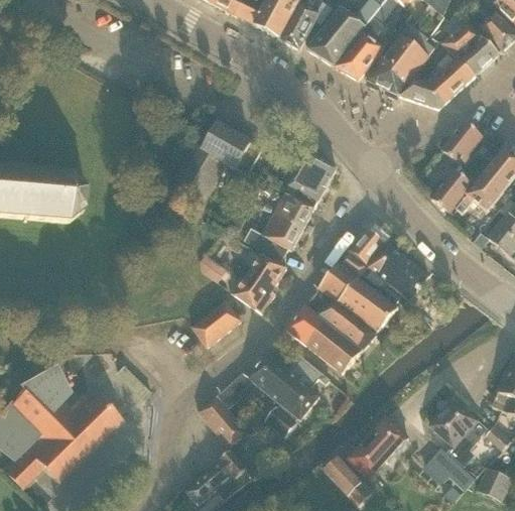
[(210,0),(235,14),(242,0),(210,0)]
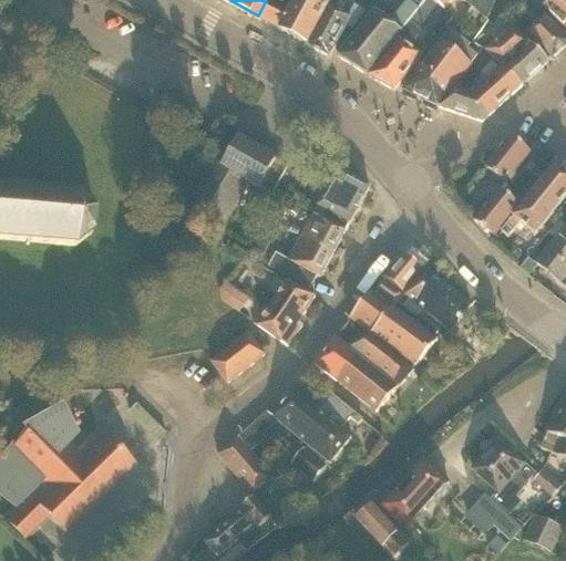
[(266,0),(258,16),(279,26),(306,41),(329,0),(266,0)]
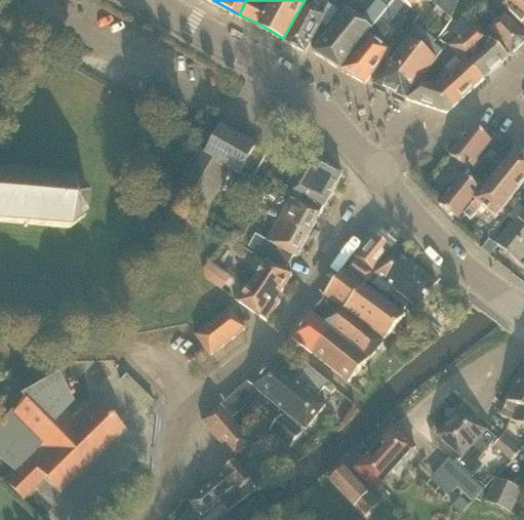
[(324,13),(322,11),(327,1),(325,0),(305,0),(283,38),(305,49),(324,13)]
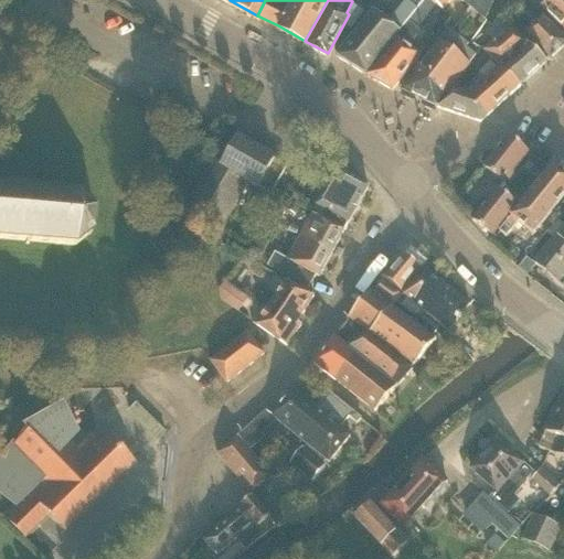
[(336,53),(364,71),(422,0),(402,0),(386,19),(372,8),(336,53)]
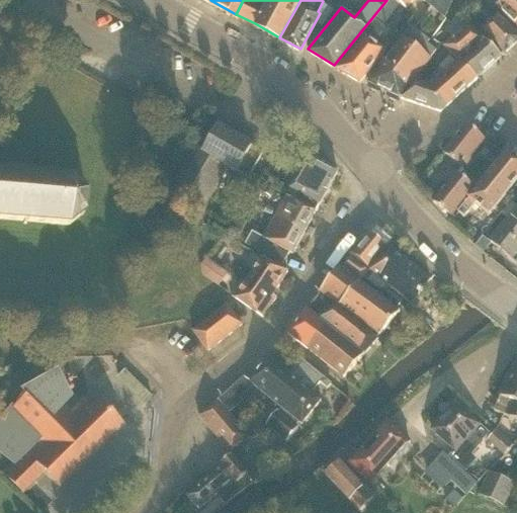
[(326,0),(323,4),(330,9),(336,0),(326,0)]
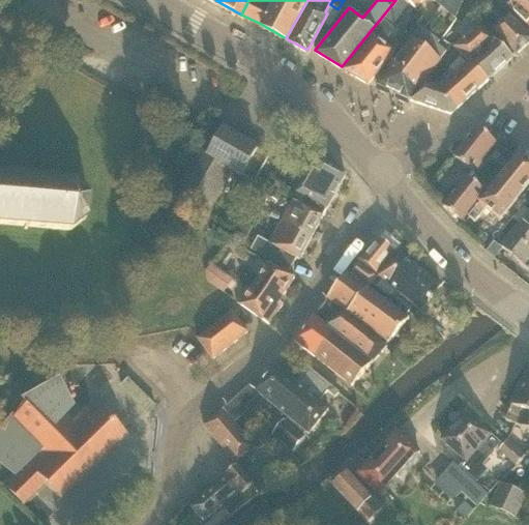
[(391,24),(398,18),(395,16),(407,2),(404,0),(398,0),(384,18),(343,67),(368,81),(394,48),(383,40),(394,26),(391,24)]
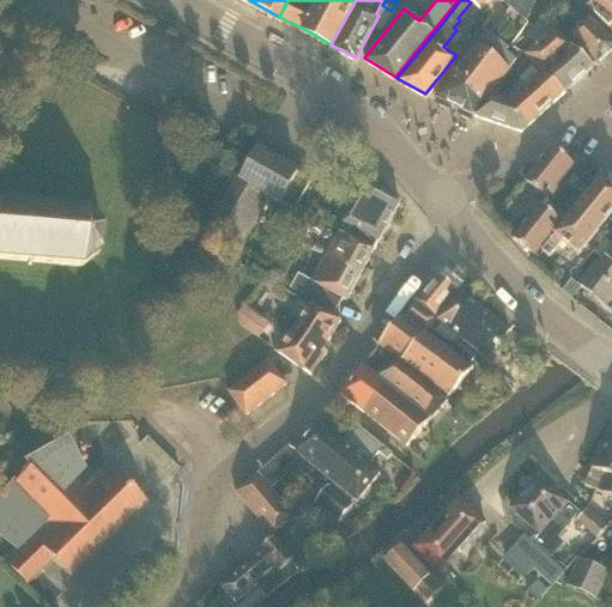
[(471,0),(479,7),(485,0),(504,0),(526,17),(532,0),(471,0)]
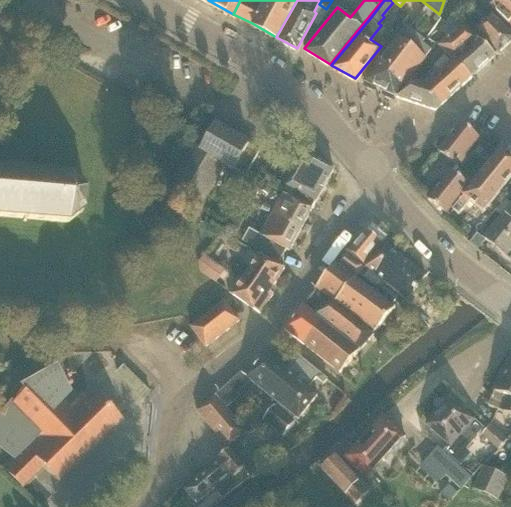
[(466,0),(484,17),(472,28),(495,52),(510,36),(510,29),(486,6),(487,5),(482,0),(466,0)]
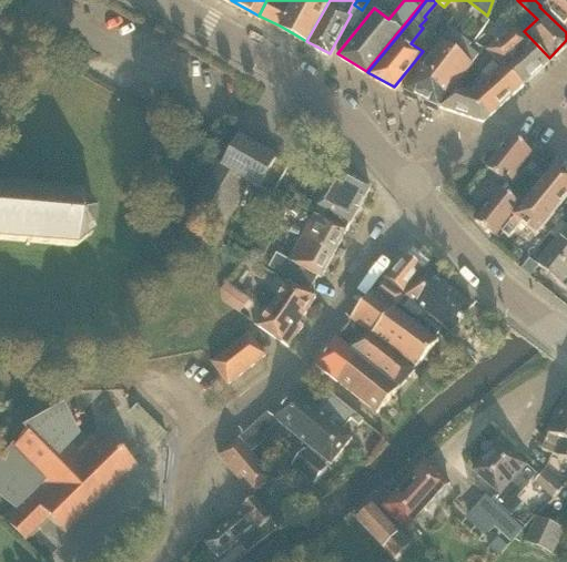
[(544,0),(542,2),(566,26),(566,0),(544,0)]
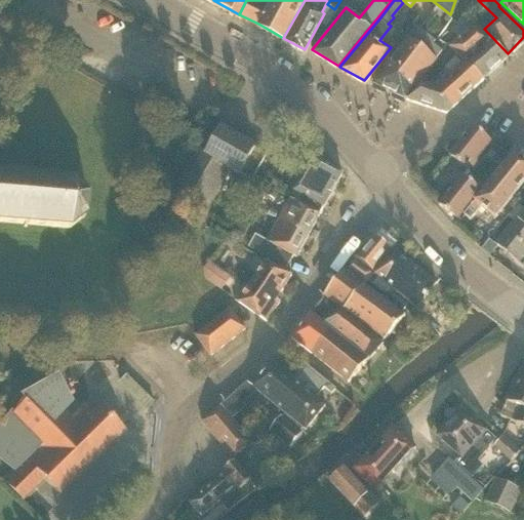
[(474,21),(449,43),(465,58),(483,76),(508,53),(474,21)]
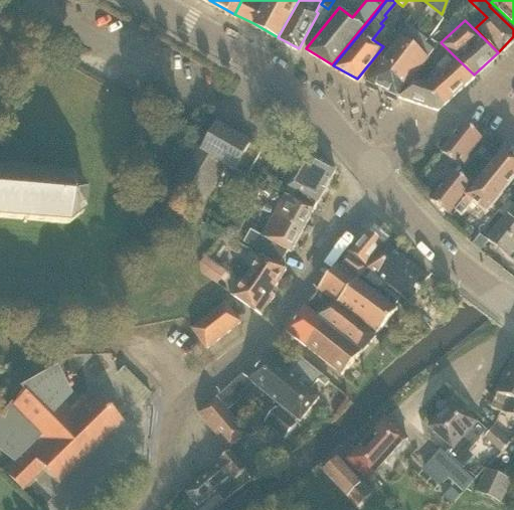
[(433,47),(423,40),(425,37),(408,23),(397,37),(365,78),(397,95),(433,47)]
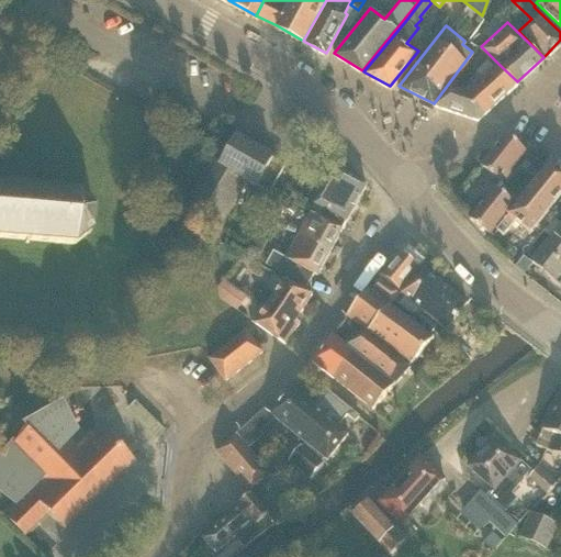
[(517,81),(497,63),(481,78),(478,75),(464,88),(464,89),(480,93),(464,113),(478,118),(517,81)]
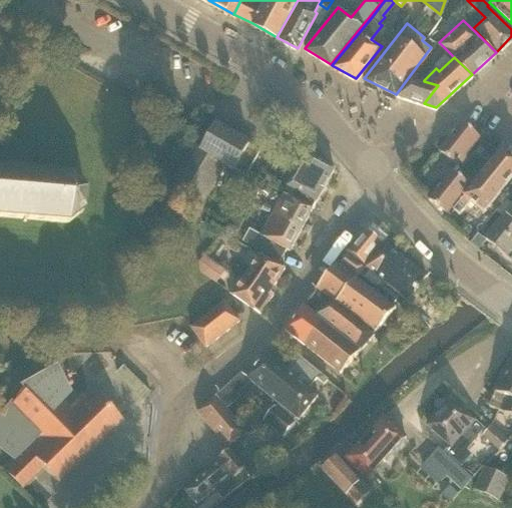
[(438,85),(424,81),(424,80),(411,76),(397,94),(424,103),(438,85)]
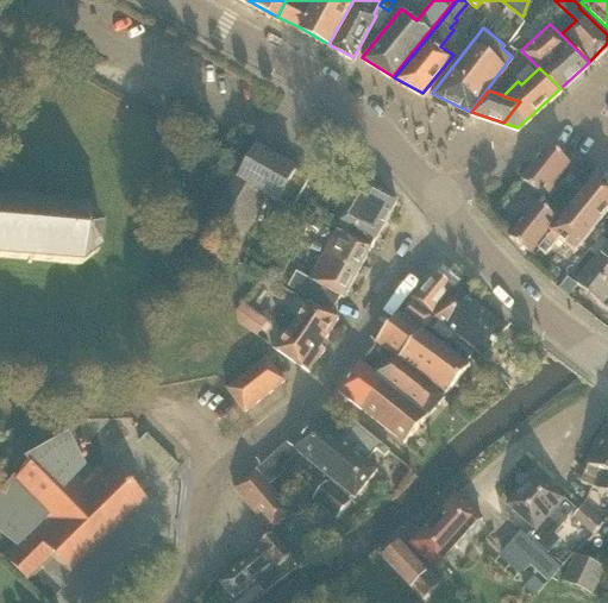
[(521,176),(545,195),(553,183),(551,181),(569,159),(547,143),(521,176)]
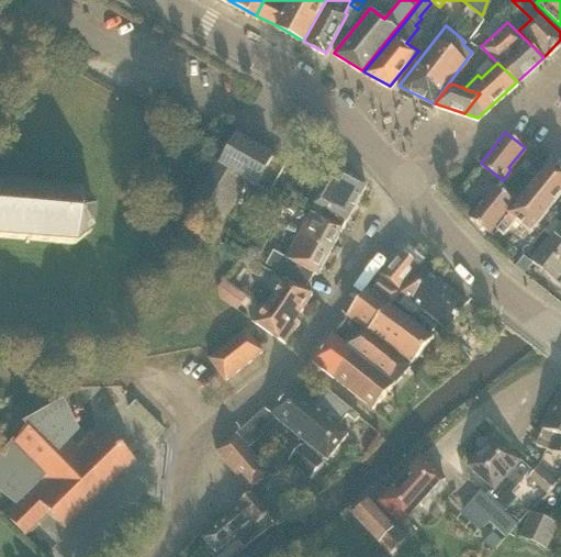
[(246,177),(256,184),(257,182),(269,189),(284,163),(271,156),(272,155),(236,135),(221,162),(212,156),(188,198),(222,218),(246,177)]
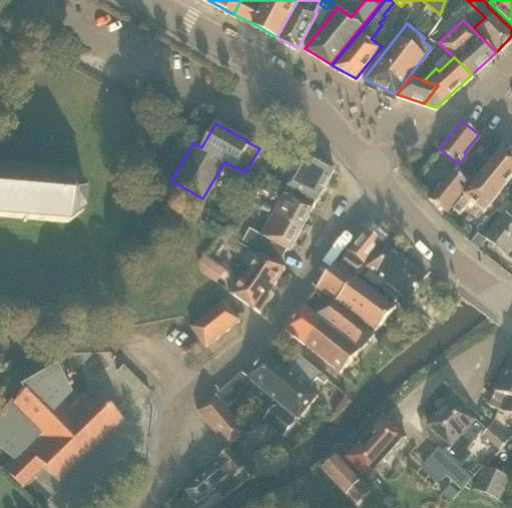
[(453,206),(459,211),(470,198),(483,209),(511,174),(511,151),(502,145),(453,206)]
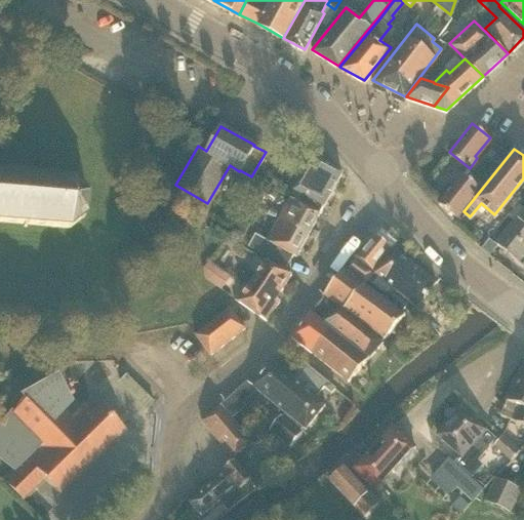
[(308,161),(293,188),(294,188),(290,196),(319,211),(323,203),(323,204),(341,170),(319,158),(315,164),(308,161)]
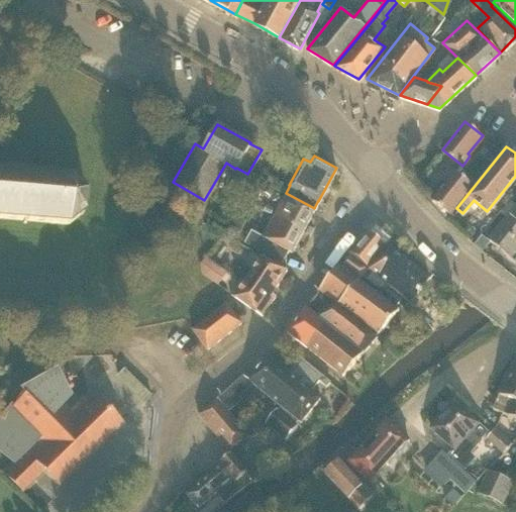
[(56,171),(53,171),(29,169),(29,167),(27,166),(27,169),(3,167),(3,164),(0,164),(0,167),(0,214),(22,217),(22,219),(25,219),(25,217),(49,219),(53,220),(53,219),(66,220),(67,221),(70,220),(69,219),(82,209),(84,206),(85,190),(84,187),(73,174),(71,173),(56,172),(56,171)]
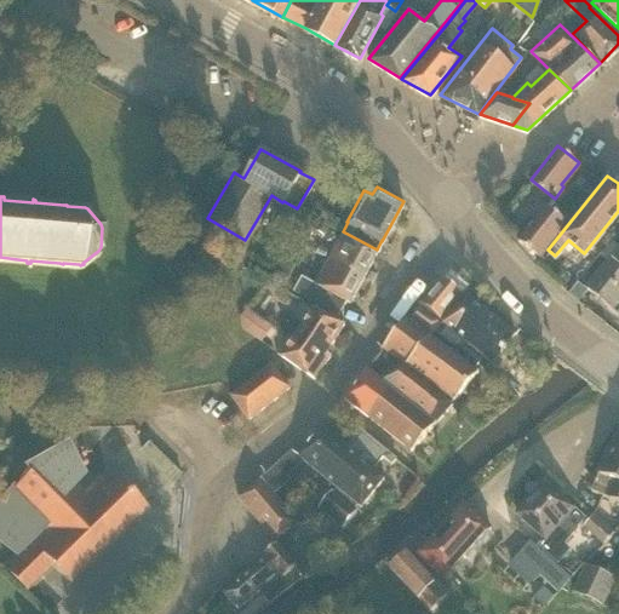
[(533,213),(536,216),(519,237),(539,254),(567,221),(543,201),(533,213)]
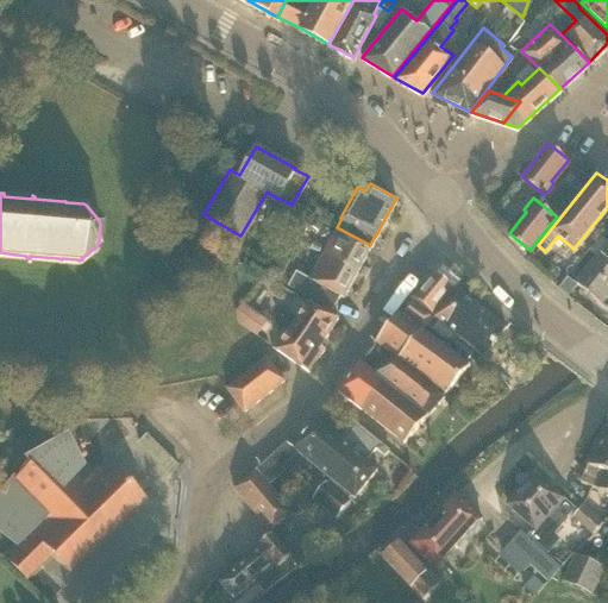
[(336,226),(323,251),(357,270),(370,245),(337,227),(336,226)]
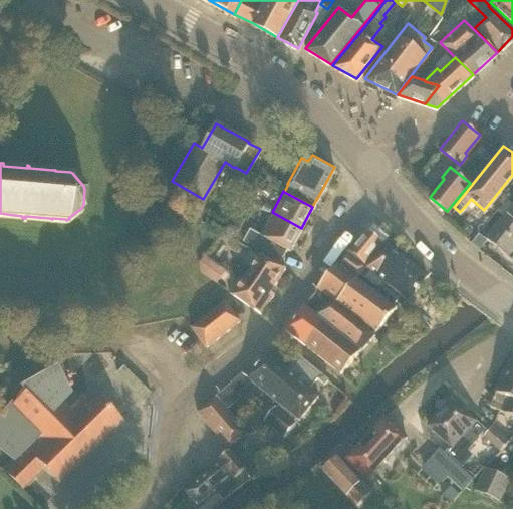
[(512,221),(512,200),(503,213),(512,221)]
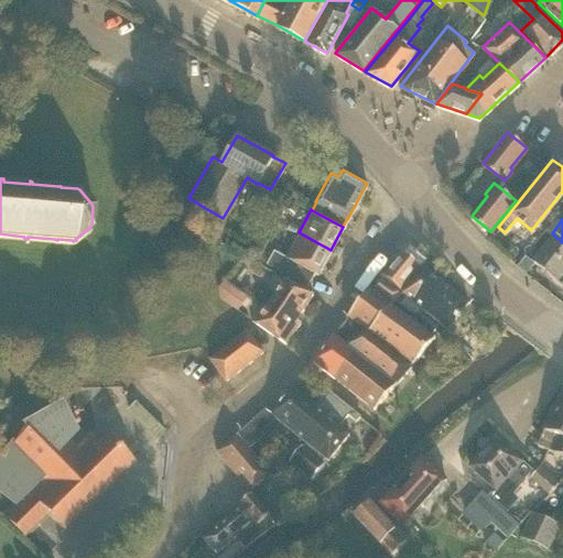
[(306,284),(313,272),(317,274),(331,250),(299,232),(285,255),(273,249),(266,262),(279,269),(306,284)]
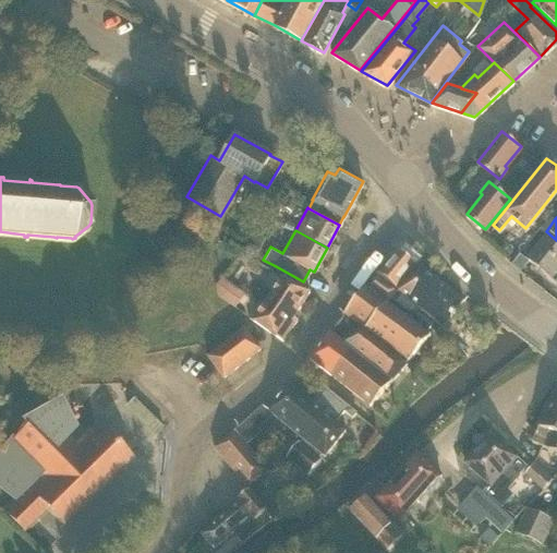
[(556,240),(546,231),(525,255),(555,280),(556,279),(552,275),(556,268),(556,240)]
